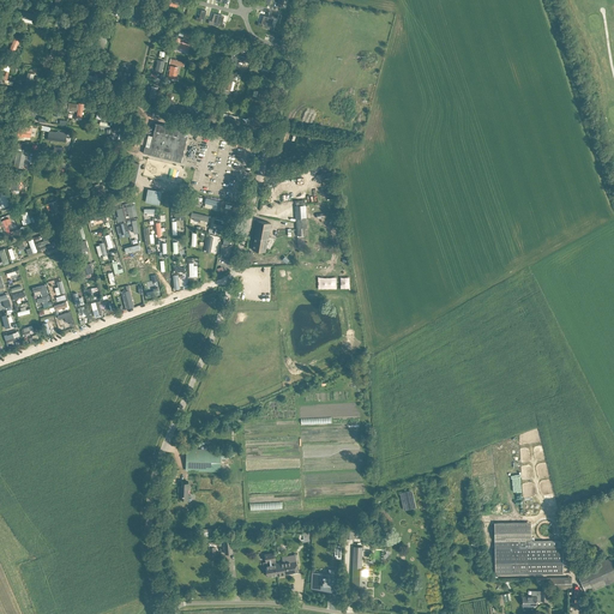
[(130,10),(128,12),(133,13),(133,14),(137,16),(136,18),(140,19),(144,20),(145,14),(142,13),(143,7),(138,6),(131,4),(130,10)]
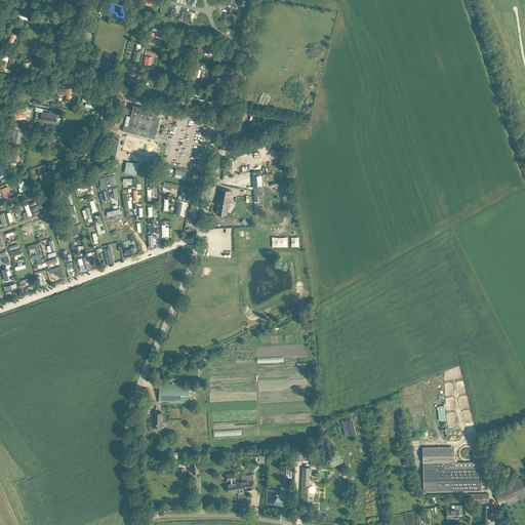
[(51,16),(50,23),(49,26),(56,27),(57,25),(58,18),(51,16)]
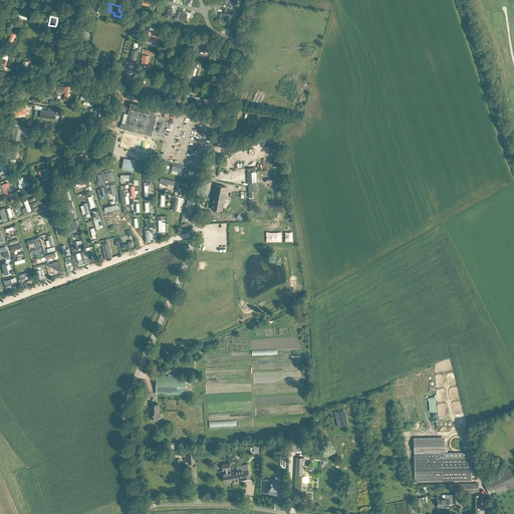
[(16,33),(12,31),(7,41),(12,43),(16,33)]
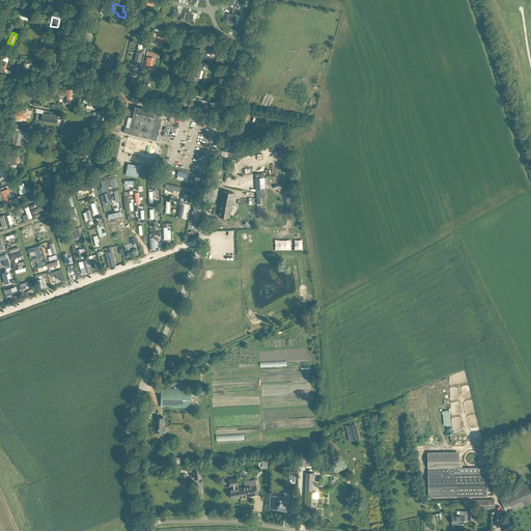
[(50,38),(49,44),(45,42),(44,47),(51,49),(54,39),(50,38)]
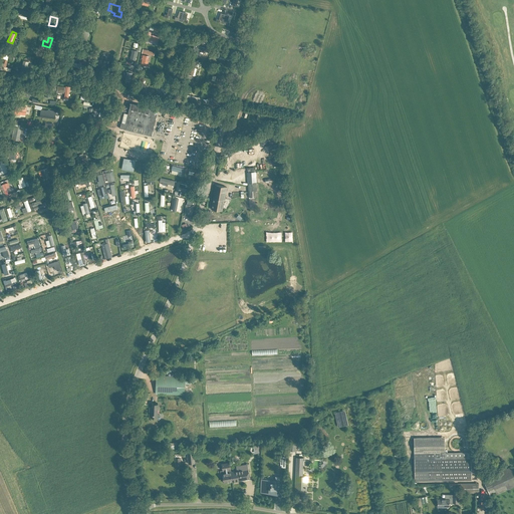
[(104,67),(106,57),(106,56),(102,55),(101,56),(100,62),(96,61),(95,65),(104,67)]
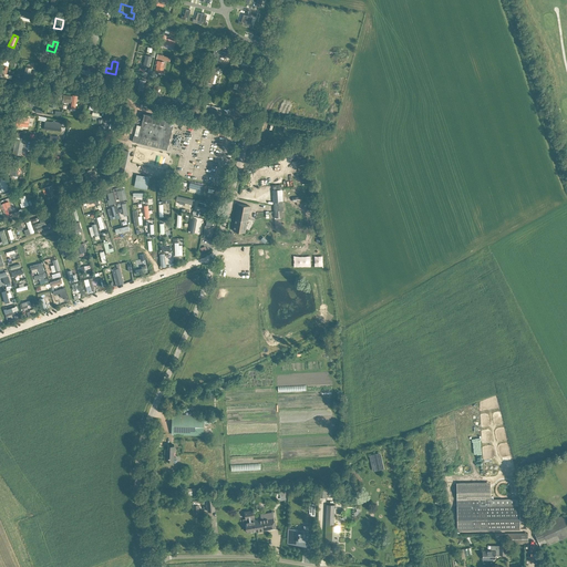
[(165,63),(157,62),(155,72),(162,73),(165,63)]
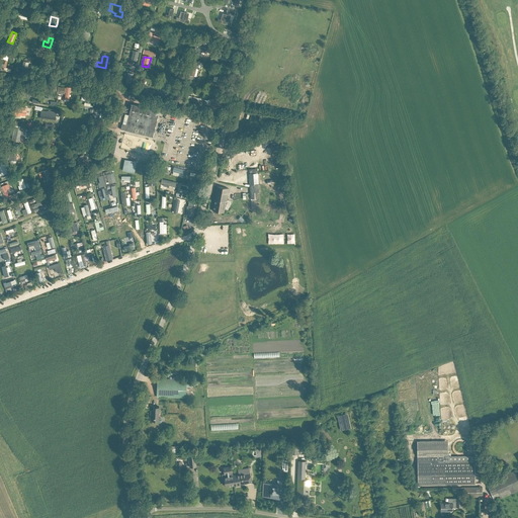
[(1,59),(0,62),(0,65),(4,67),(3,70),(10,72),(11,69),(6,67),(7,60),(1,59)]
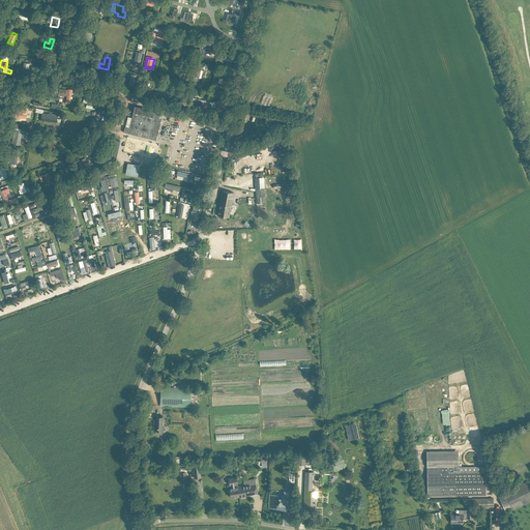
[(197,82),(198,81),(198,78),(202,79),(203,72),(202,70),(201,70),(203,63),(193,61),(188,79),(197,81),(197,82)]
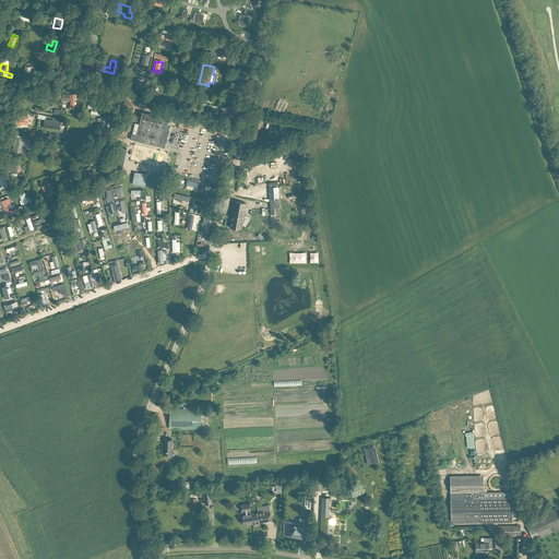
[(23,78),(23,79),(27,80),(32,81),(33,81),(34,76),(33,76),(30,75),(31,70),(25,69),(24,74),(23,78)]
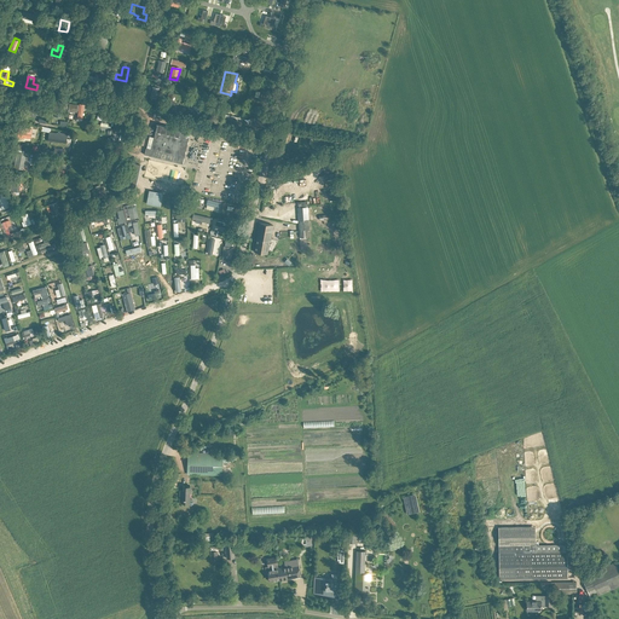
[(217,87),(218,81),(209,79),(207,87),(214,88),(215,87),(217,87)]
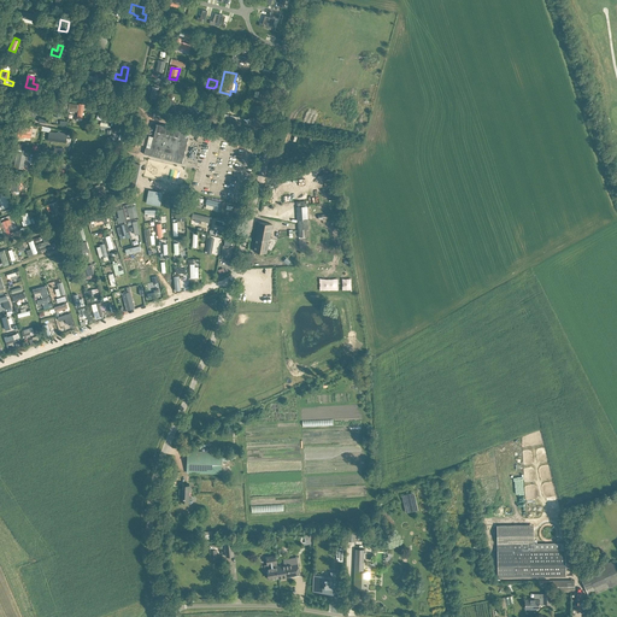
[(250,94),(248,101),(264,106),(264,105),(265,101),(268,92),(260,89),(258,97),(250,94)]
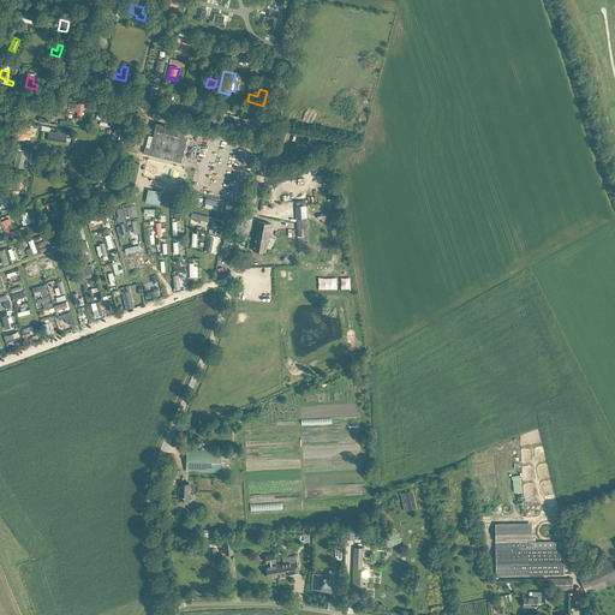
[(166,100),(165,106),(171,107),(171,106),(173,107),(174,102),(169,101),(172,93),(168,91),(166,100)]
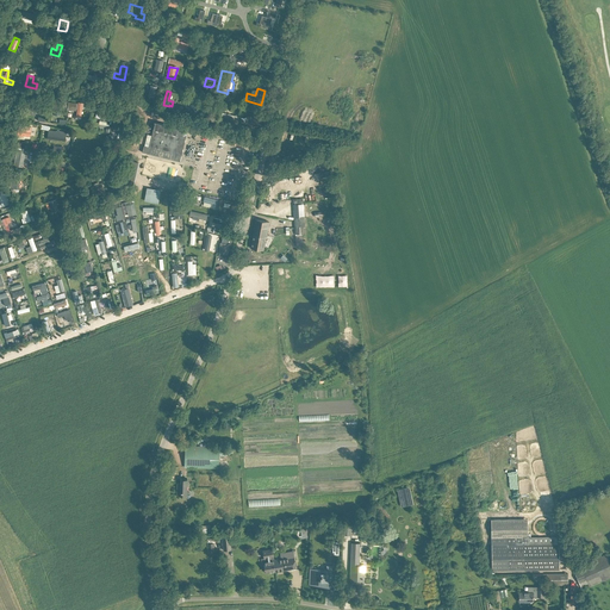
[(26,103),(25,110),(31,110),(31,113),(31,114),(36,116),(37,105),(42,106),(43,98),(38,98),(38,100),(27,99),(26,103)]
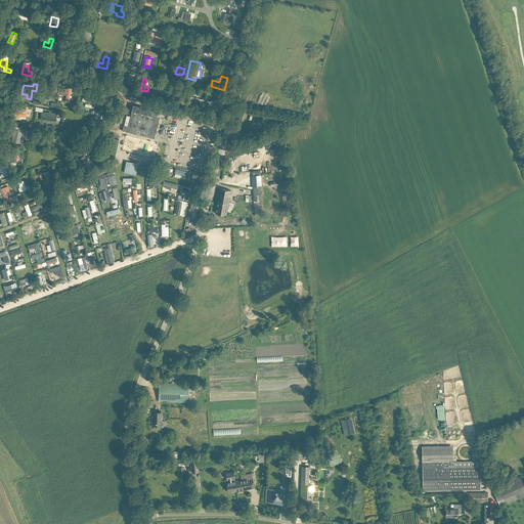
[(43,84),(43,91),(47,92),(46,98),(51,99),(52,93),(53,87),(53,86),(43,84)]
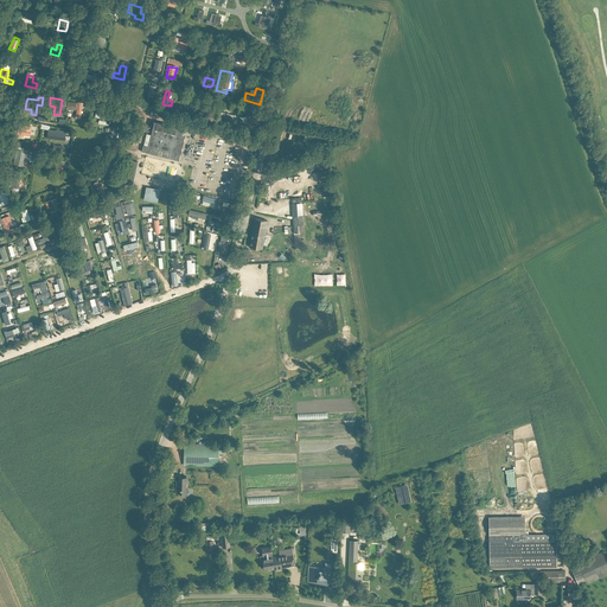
[(96,109),(95,113),(101,114),(100,120),(100,123),(109,125),(112,112),(107,110),(102,109),(96,109)]
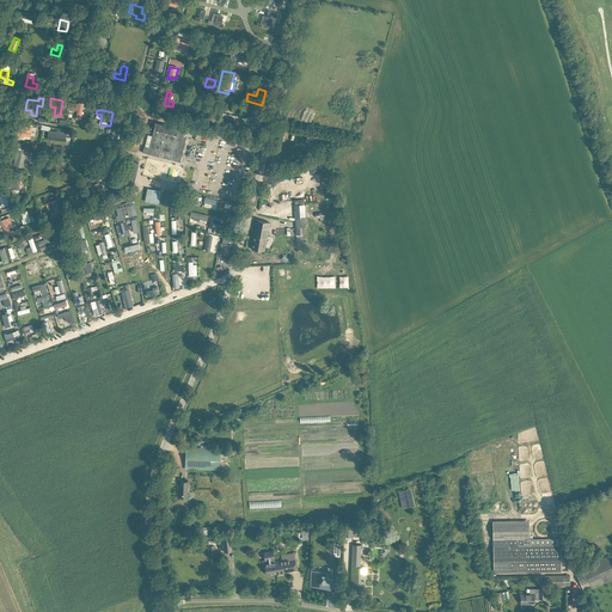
[(224,112),(222,118),(228,120),(227,122),(236,124),(239,126),(240,117),(237,116),(224,112)]
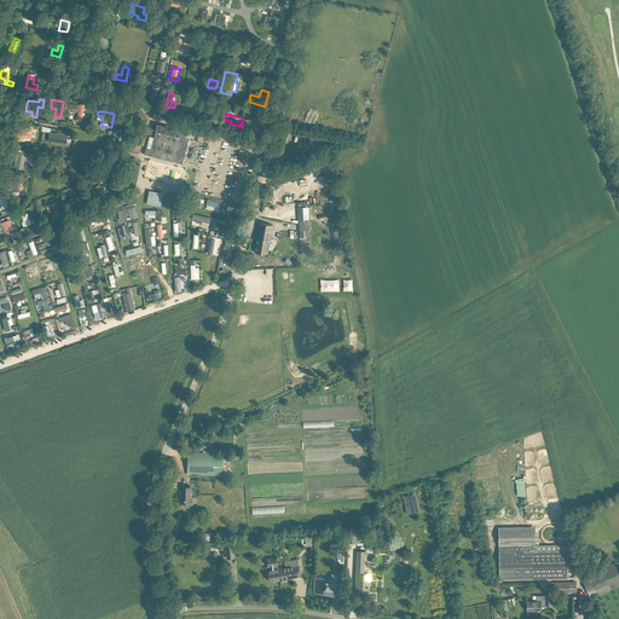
[(264,117),(260,116),(254,115),(252,126),(254,126),(253,128),(260,131),(264,117)]
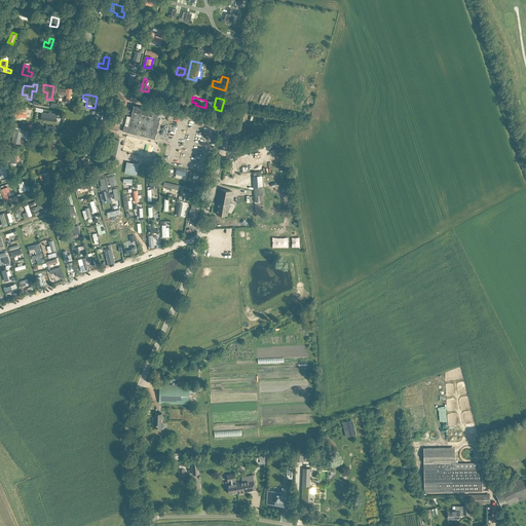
[(124,125),(122,132),(127,133),(146,137),(150,138),(155,139),(160,118),(156,117),(157,113),(158,111),(154,110),(134,105),(134,109),(128,126),(124,125)]
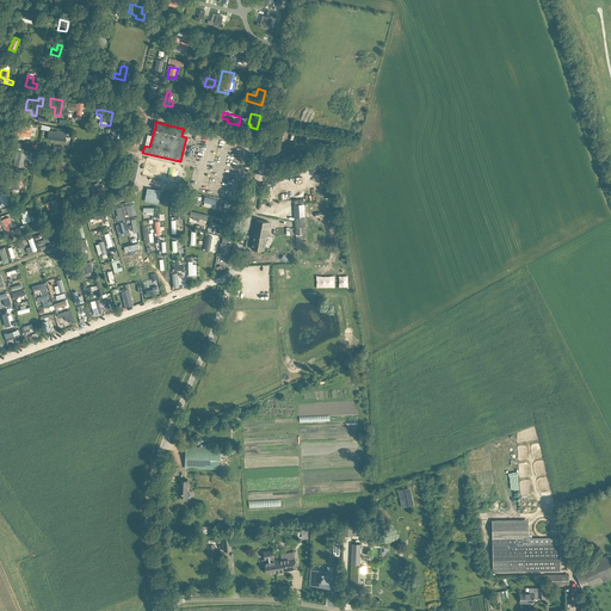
[(30,136),(31,130),(31,127),(19,125),(18,135),(30,136)]
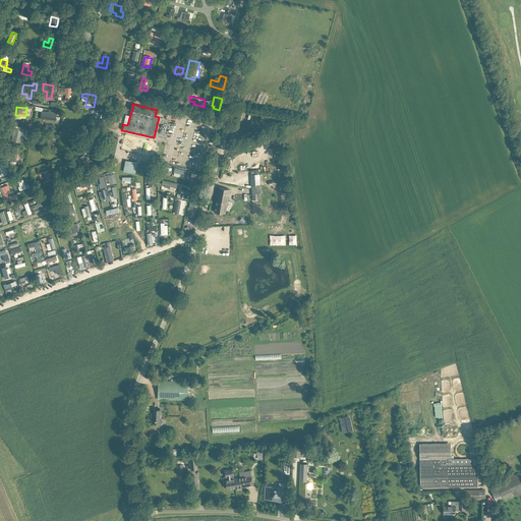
[(56,120),(56,115),(57,113),(42,111),(41,118),(56,120)]
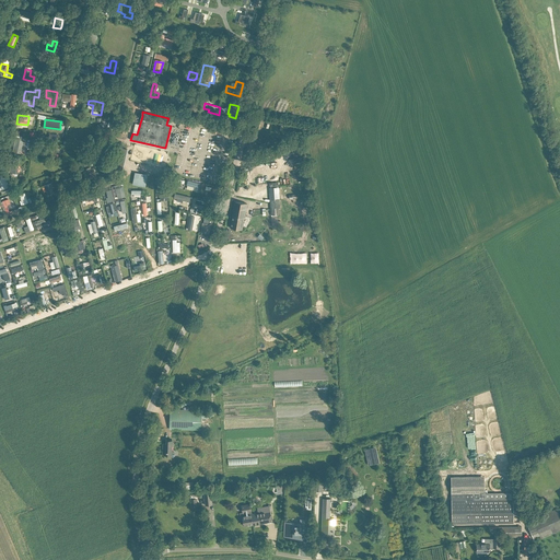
[(108,121),(107,127),(111,127),(114,128),(113,130),(118,131),(118,129),(120,129),(121,124),(112,123),(108,121)]
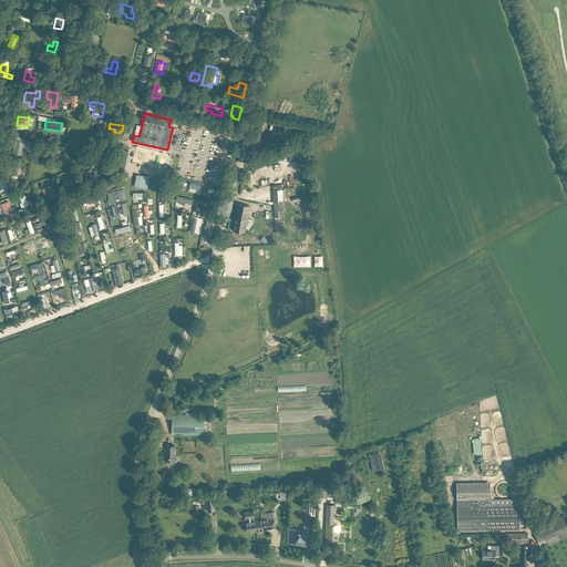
[(26,144),(23,144),(23,141),(13,138),(12,148),(13,148),(12,154),(21,155),(22,151),(24,151),(26,144)]
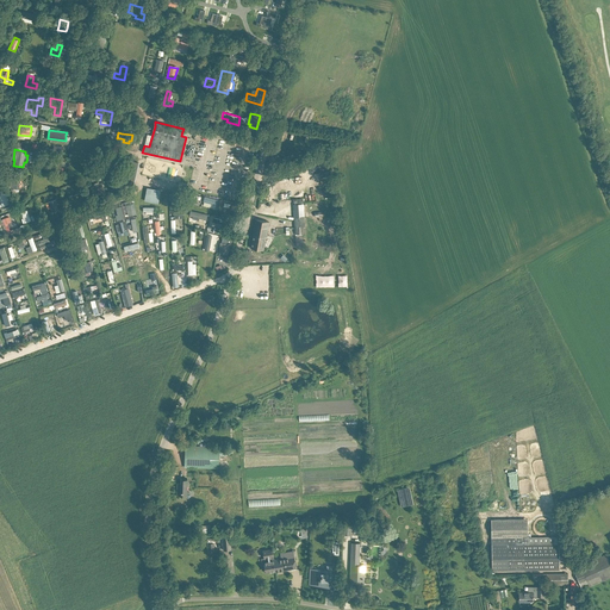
[(126,160),(124,169),(136,172),(138,162),(137,162),(135,161),(126,160)]
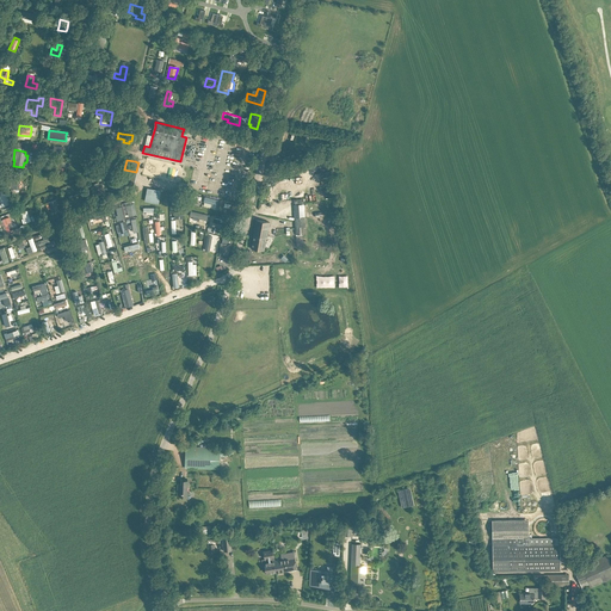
[(49,167),(49,170),(63,172),(65,164),(62,164),(50,162),(49,167)]
